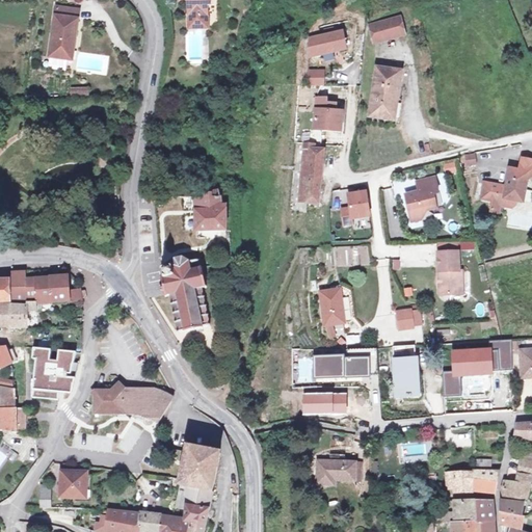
[(187,0),(189,29),(210,28),(210,22),(191,23),(190,6),(194,6),(193,0),(187,0)]
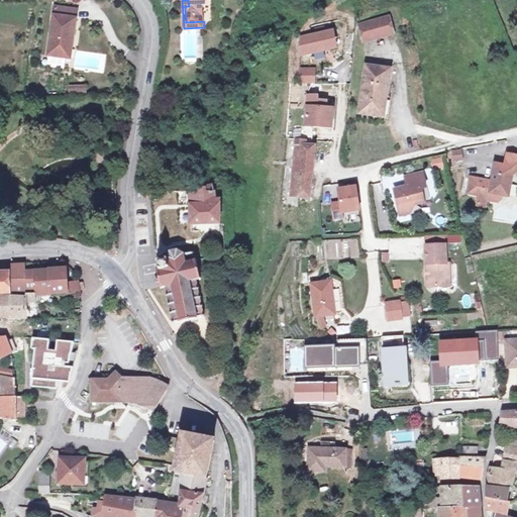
[(188,0),(189,6),(185,6),(186,22),(204,21),(203,6),(206,5),(205,0),(188,0)]
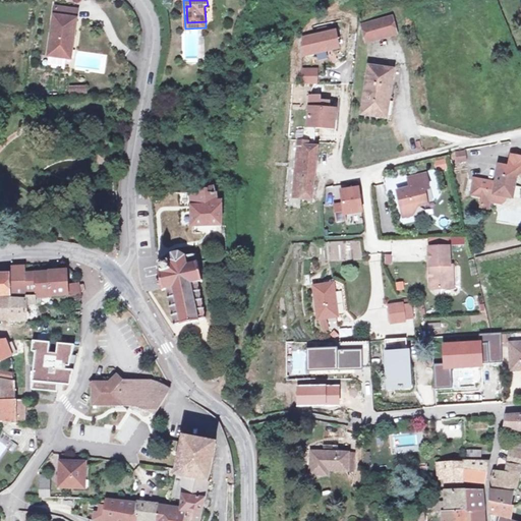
[(56,7),(49,57),(66,59),(68,50),(72,51),(77,10),(56,7)]
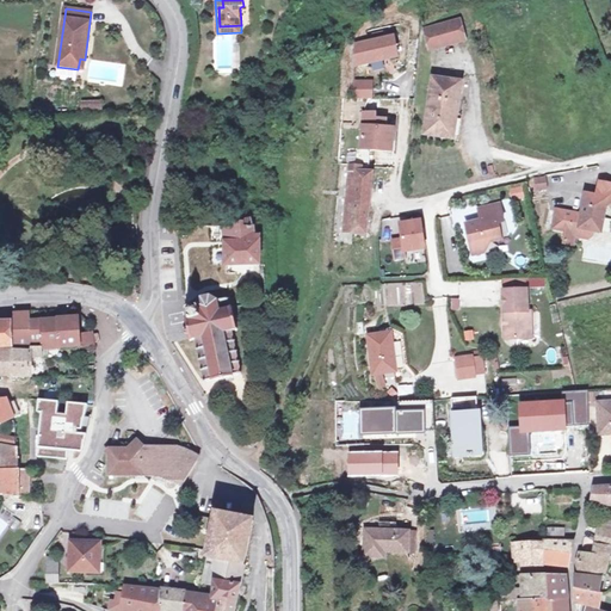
[(456,31),(427,41),(432,57),(461,49),(456,31)]
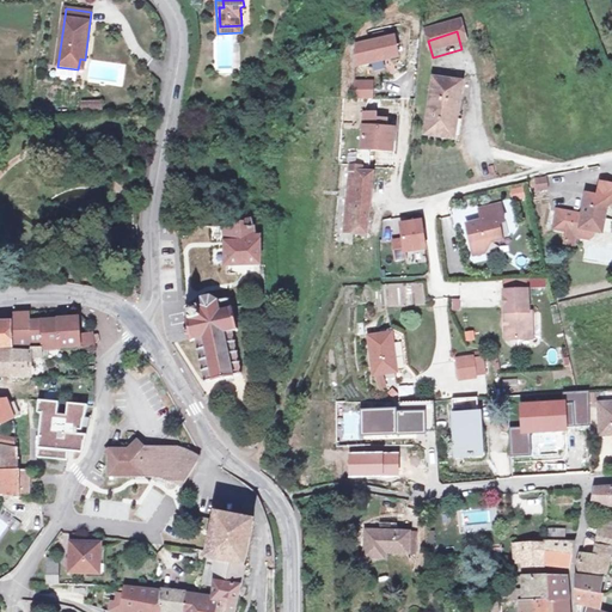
[(396,43),(359,51),(357,72),(401,61),(396,43)]
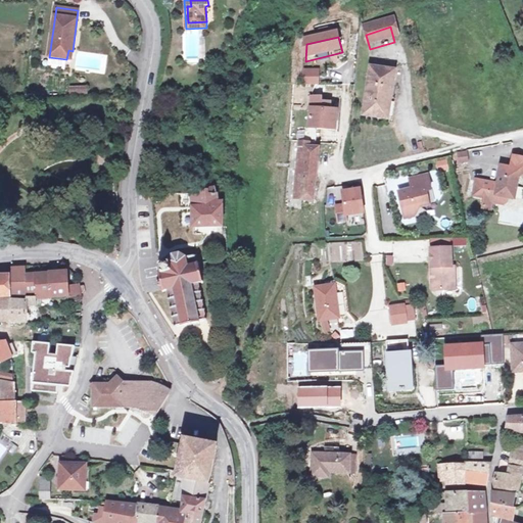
[(49,57),(47,67),(65,70),(66,59),(49,57)]
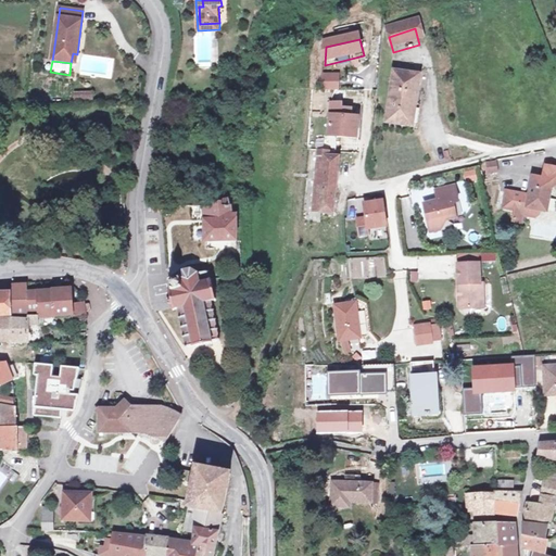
[(341,80),(325,80),(325,96),(341,96),(341,80)]
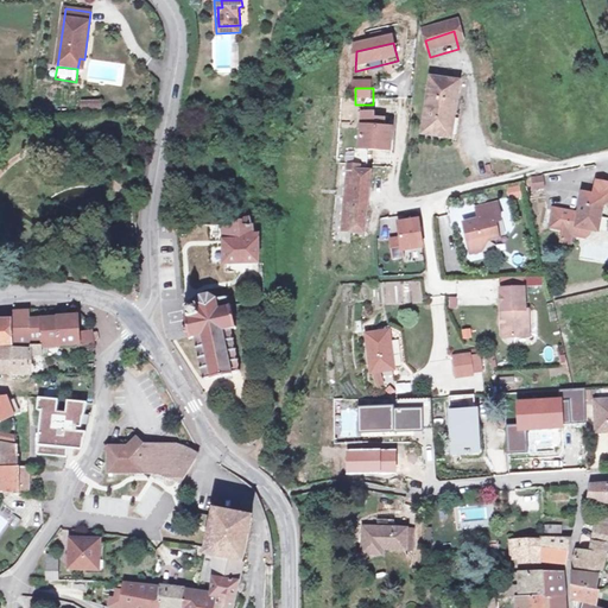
[(455,146),(460,92),(431,89),(426,145),(455,146)]
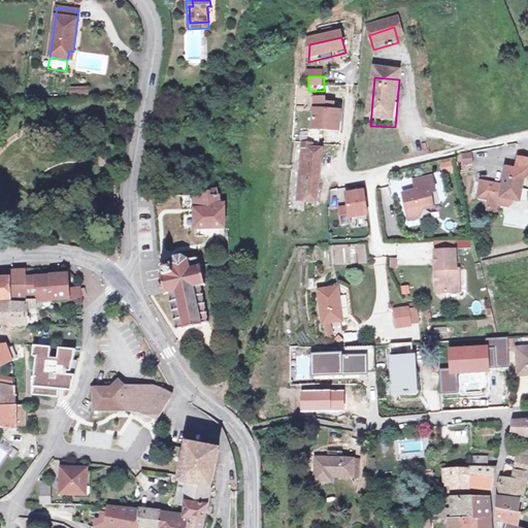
[(328,105),(316,104),(314,145),(321,146),(321,130),(341,132),(342,111),(336,111),(337,105),(328,105)]
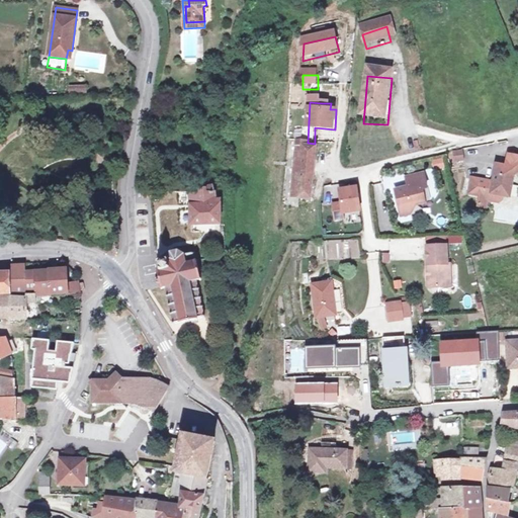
[(467,147),(459,148),(460,156),(468,155),(467,147)]
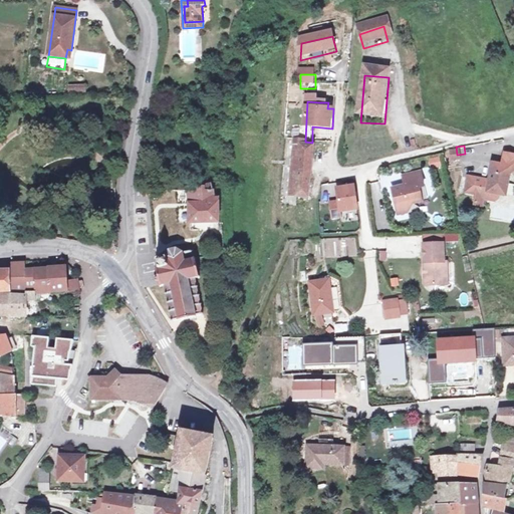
[(293,176),(289,198),(308,199),(309,199),(313,149),(312,148),(305,148),(295,147),(293,176)]
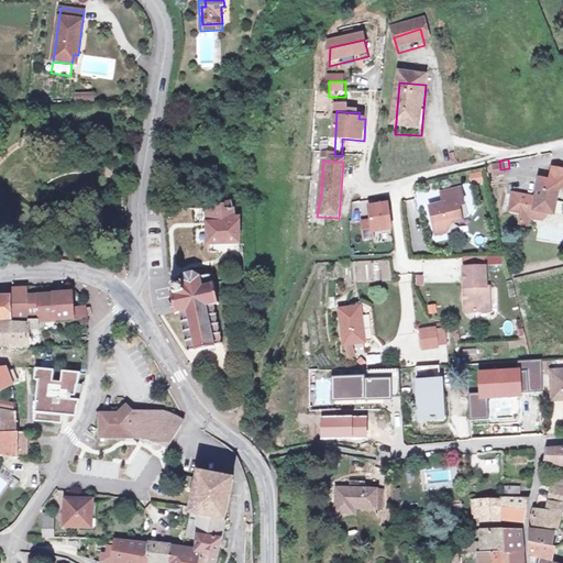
[(519,189),(515,207),(527,208),(534,210),(538,211),(539,207),(550,209),(560,211),(562,197),(562,164),(560,164),(556,178),(548,176),(542,194),(519,189)]
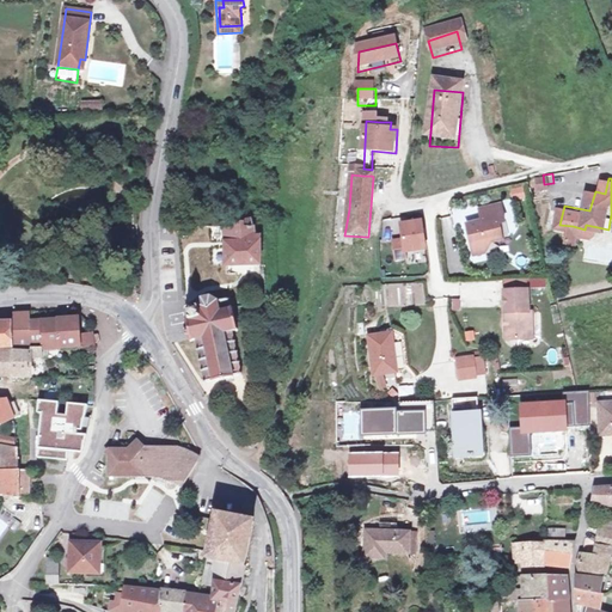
[(508,189),(510,201),(525,199),(521,185),(508,189)]
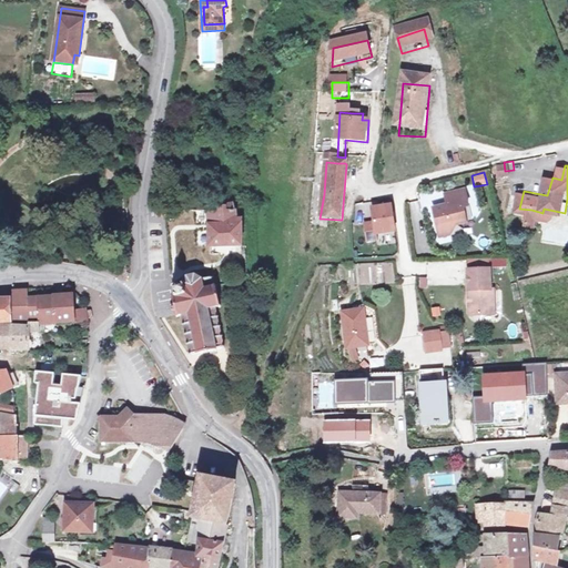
[(447,204),(433,208),(439,236),(450,234),(457,223),(467,221),(463,206),(468,205),(465,189),(445,194),(447,204)]
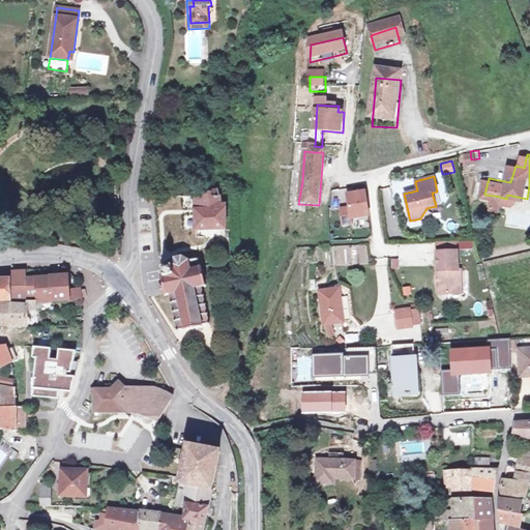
[(373,214),(369,192),(350,195),(352,208),(345,209),(347,224),(355,222),(354,217),(373,214)]
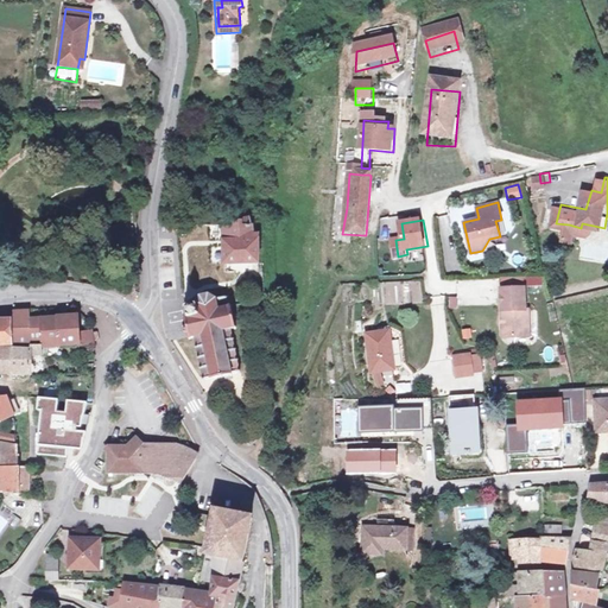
[(217,226),(208,226),(208,241),(223,241),(223,264),(260,265),(259,241),(259,239),(259,235),(255,235),(253,235),(253,229),(249,228),(249,222),(238,222),(236,223),(217,223),(217,226)]
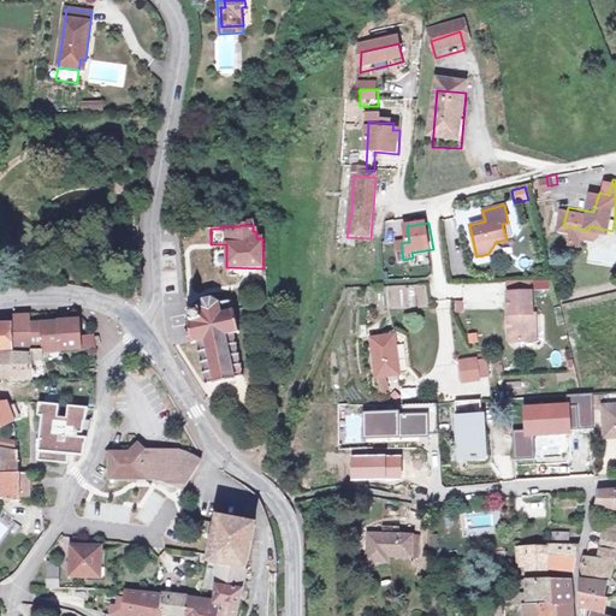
[(600,237),(602,229),(590,226),(588,231),(585,230),(585,234),(600,237)]
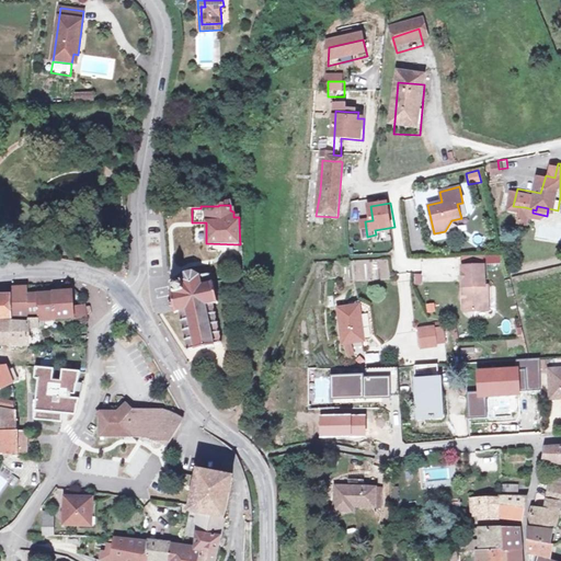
[(533,209),(525,207),(523,219),(530,220),(533,213),(533,209)]
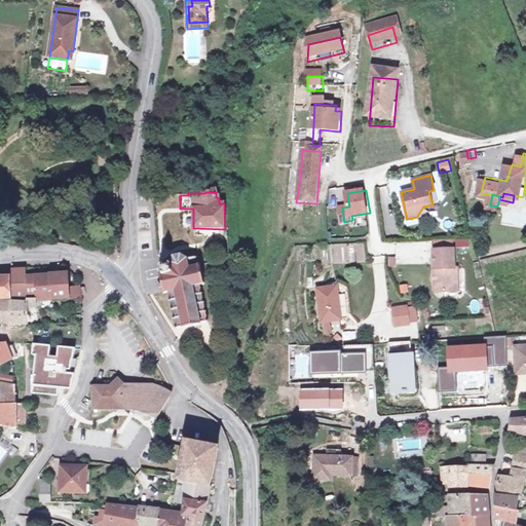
[(141,221),(141,231),(150,231),(150,221),(141,221)]
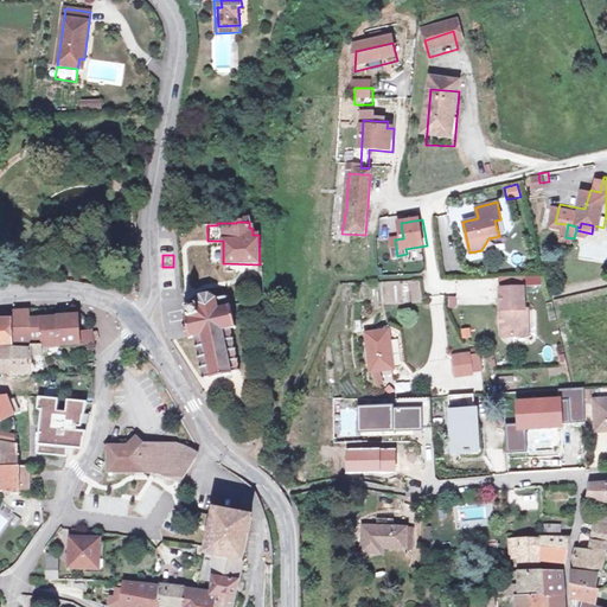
[(504,275),(504,307),(506,307),(508,325),(515,333),(531,332),(530,306),(528,306),(526,274),(504,275)]
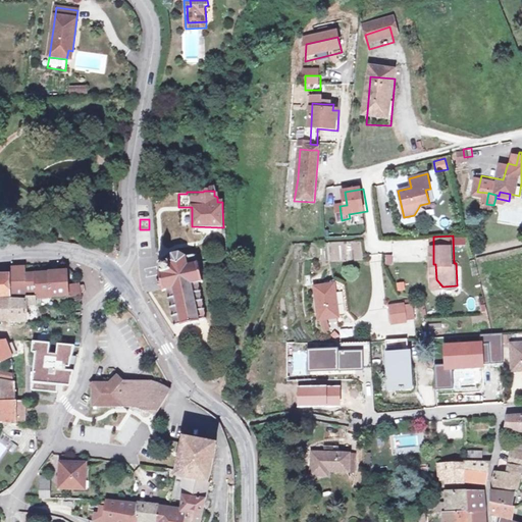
[(170,256),(167,262),(159,263),(161,271),(158,272),(159,279),(157,280),(158,285),(160,285),(162,292),(165,291),(174,328),(207,319),(198,283),(202,282),(197,264),(195,255),(186,257),(179,254),(170,256)]
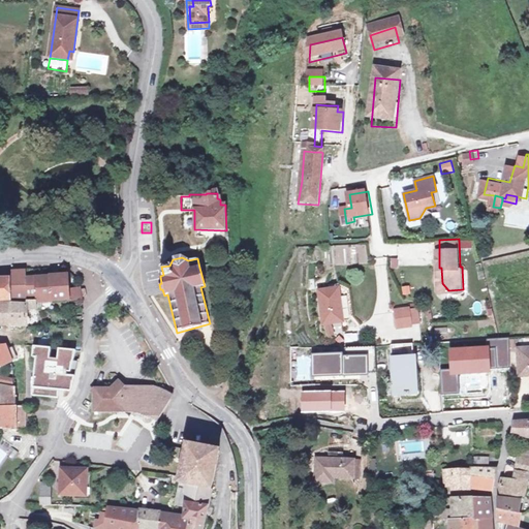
[(441,268),(439,268),(439,290),(448,290),(442,283),(441,268)]
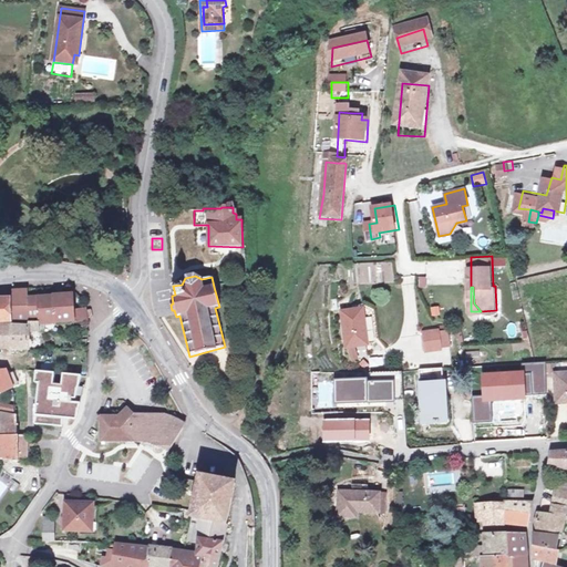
[(29,297),(29,290),(13,291),(13,310),(29,309),(29,297)]
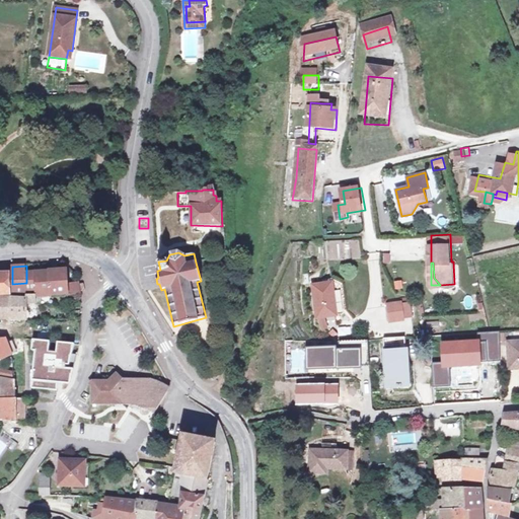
[(78,284),(78,282),(67,282),(66,270),(51,271),(51,292),(66,292),(66,293),(79,293),(79,290),(78,284)]
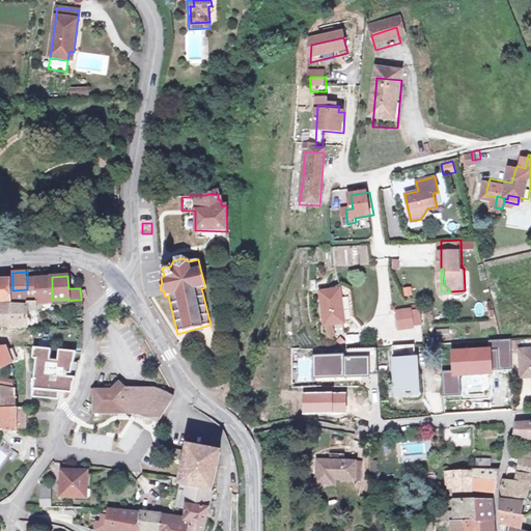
[(52,299),(52,277),(27,278),(27,289),(12,290),(14,301),(26,300),(36,300),(52,299)]
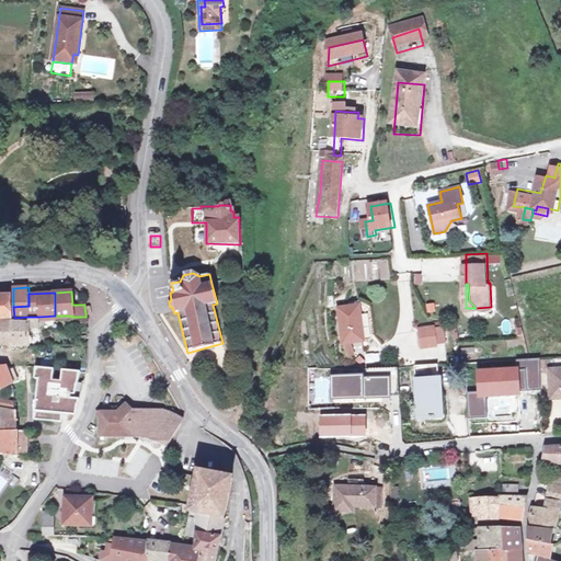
[(0,296),(0,318),(11,318),(11,296),(0,296)]
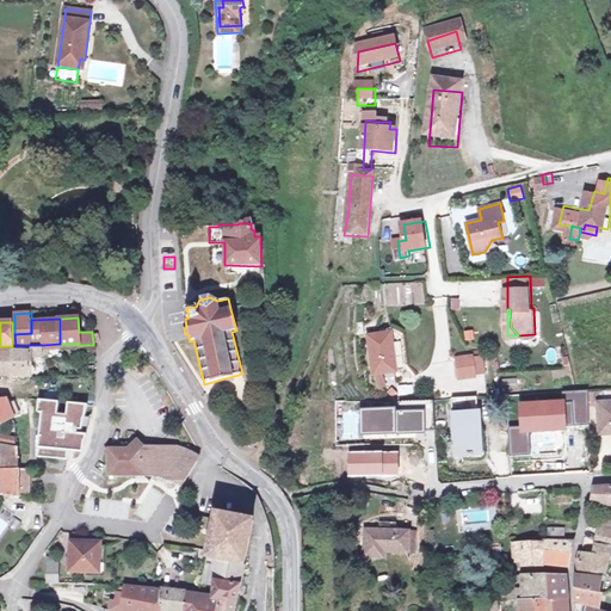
[(368,326),(358,327),(360,338),(369,337),(368,326)]
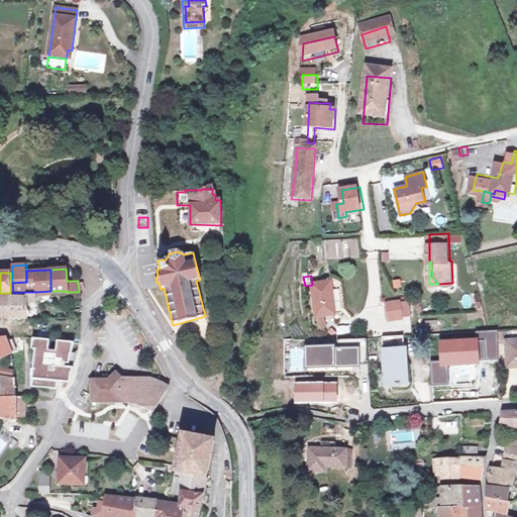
[(333,283),(332,276),(315,277),(317,310),(319,310),(321,318),(339,315),(334,283),(333,283)]
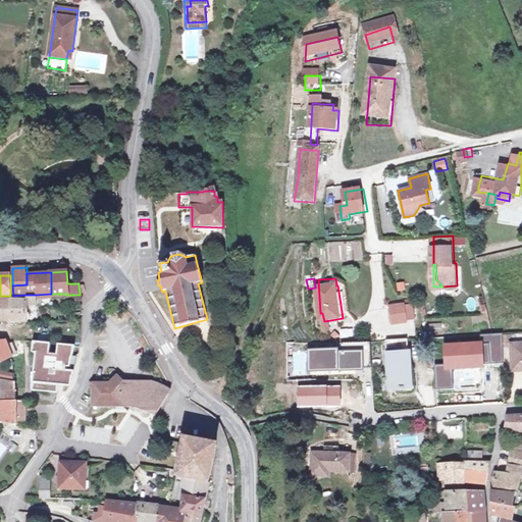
[(10,299),(8,319),(24,320),(25,304),(36,304),(36,295),(25,295),(25,296),(27,297),(10,299)]
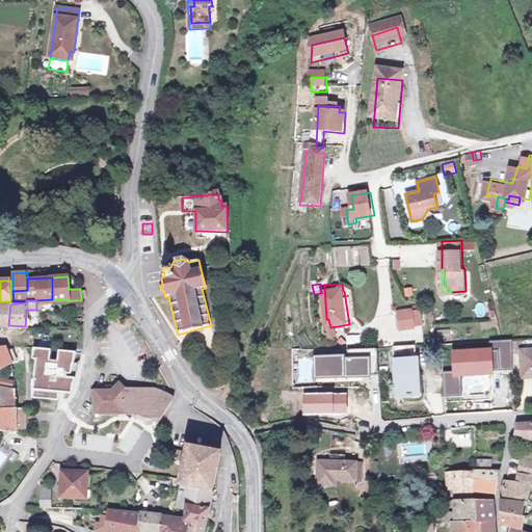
[(0,324),(8,325),(10,304),(0,304),(0,324)]
